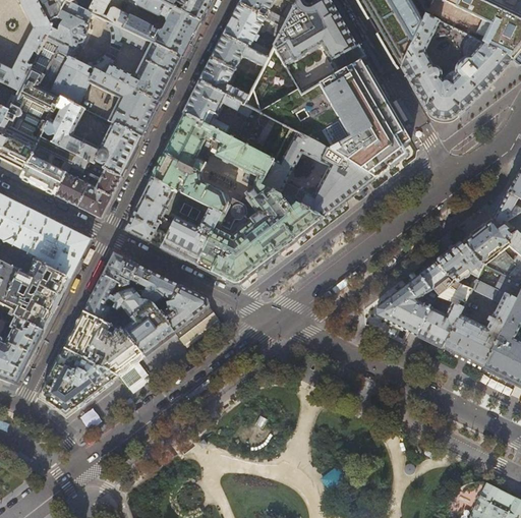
[(0,0),(0,78),(19,90),(33,64),(27,62),(34,49),(39,52),(46,38),(52,25),(38,0),(0,0)]
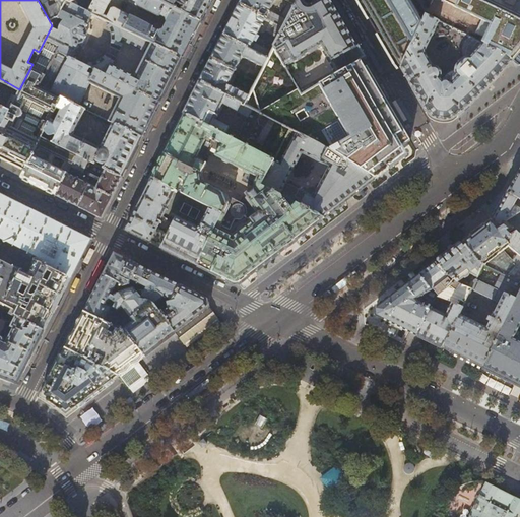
[(38,0),(52,25),(65,0),(38,0)]
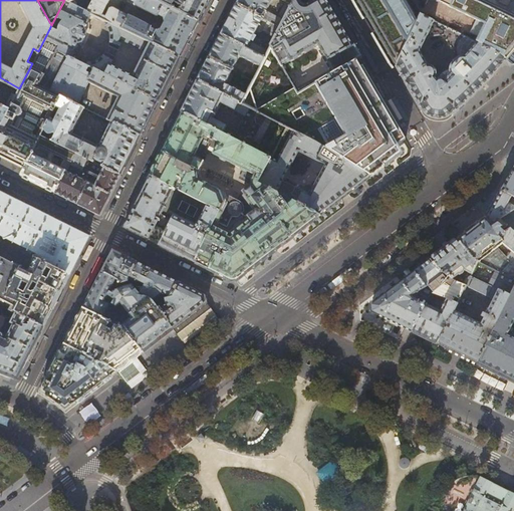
[(87,9),(77,4),(69,0),(64,0),(51,25),(45,37),(58,43),(56,48),(69,54),(72,47),(76,39),(78,40),(81,39),(86,30),(85,27),(83,26),(87,18),(87,17),(90,11),(86,9),(87,9)]
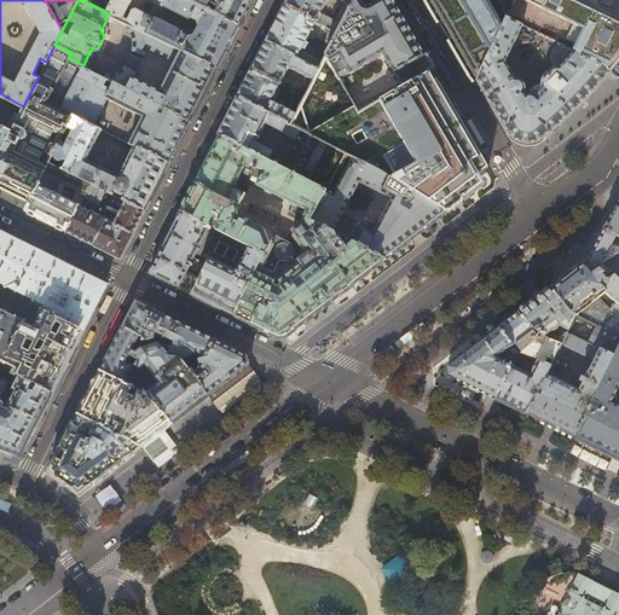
[(110,0),(105,11),(104,11),(109,13),(126,22),(217,67),(226,47),(238,23),(215,11),(207,6),(203,5),(194,0),(110,0)]
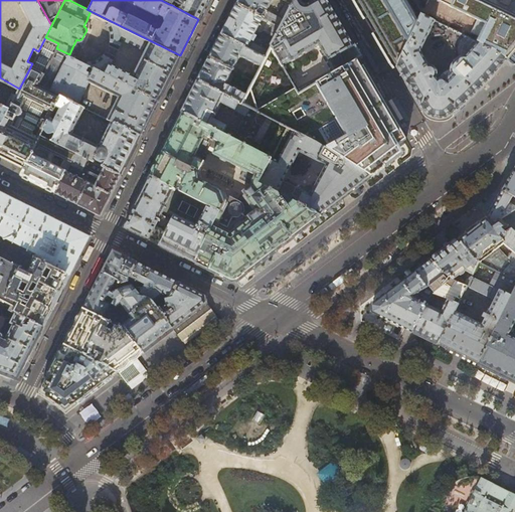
[(161,0),(169,4),(172,5),(174,1),(180,3),(181,4),(181,3),(182,3),(183,3),(179,9),(198,19),(206,2),(207,0),(161,0)]
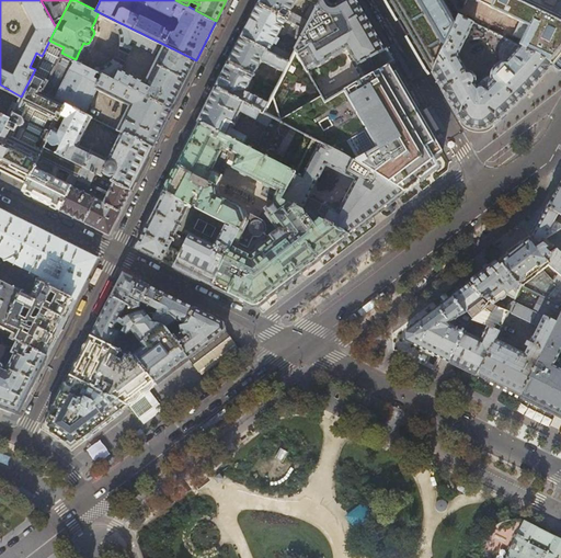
[(259,0),(258,2),(306,26),(316,4),(311,2),(306,13),(308,14),(307,16),(290,9),(290,8),(293,9),(294,6),(292,6),(293,2),(296,4),(298,0),(313,0),(318,2),(319,0),(259,0)]
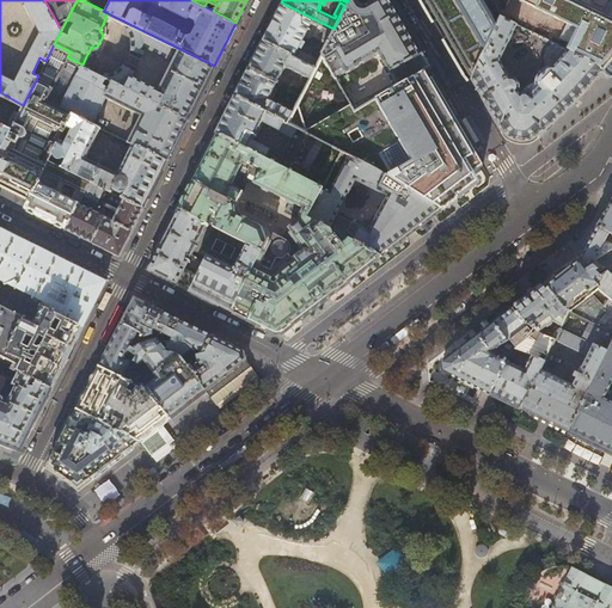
[(348,0),(347,2),(344,5),(334,29),(328,41),(326,42),(323,48),(322,51),(326,60),(336,54),(346,71),(347,71),(357,65),(359,62),(374,53),(380,63),(384,62),(390,72),(397,84),(423,68),(430,65),(422,50),(418,51),(391,6),(387,0),(368,0),(365,2),(363,2),(360,2),(359,1),(357,0),(348,0)]
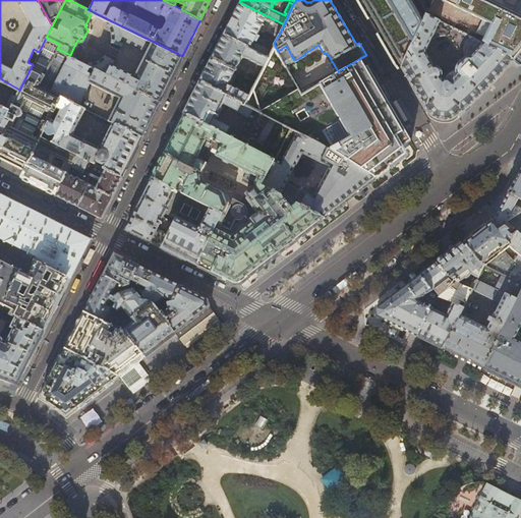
[(369,0),(385,24),(384,25),(403,60),(425,13),(425,12),(418,0),(369,0)]
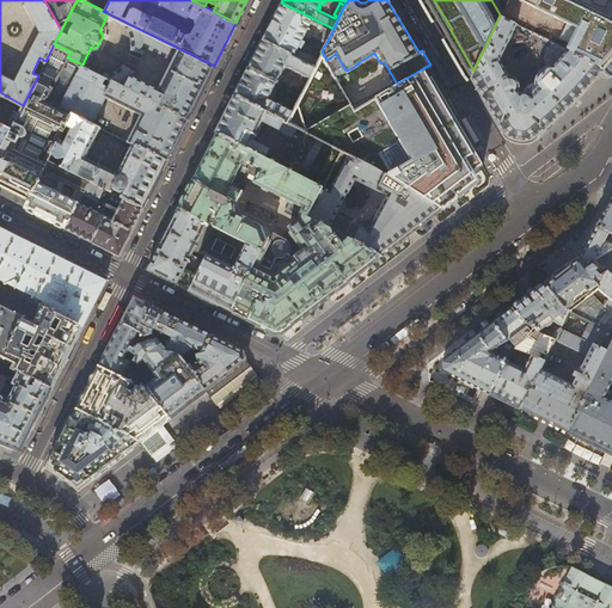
[(576,26),(567,47),(594,60),(603,68),(611,55),(611,16),(577,0),(524,0),(576,26)]
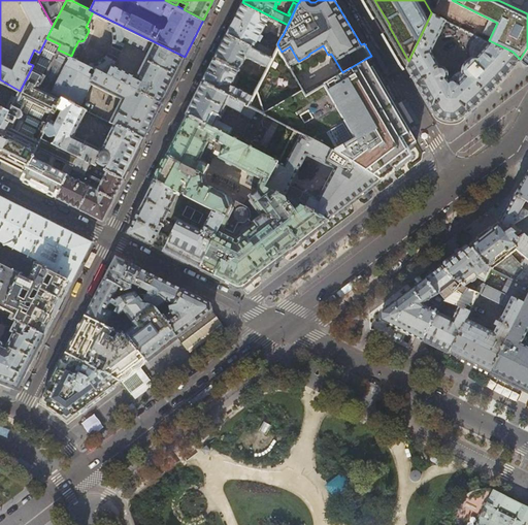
[(288,25),(242,2),(234,19),(227,34),(271,56),(276,46),(269,42),(266,38),(259,35),(263,28),(267,30),(269,29),(283,35),(288,25)]
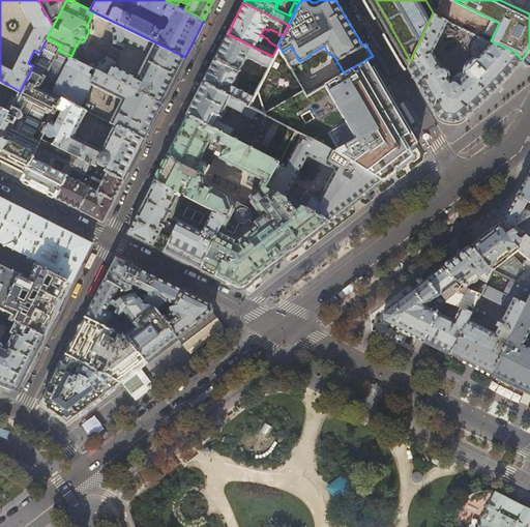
[(468,114),(488,95),(502,81),(522,59),(514,52),(491,40),(433,13),(410,61),(408,65),(417,81),(418,83),(418,84),(432,108),(434,110),(435,109),(436,111),(437,113),(438,115),(441,117),(442,118),(444,119),(446,119),(450,120),(452,120),(455,120),(458,119),(462,118),(464,116),(466,115),(467,113),(468,114)]
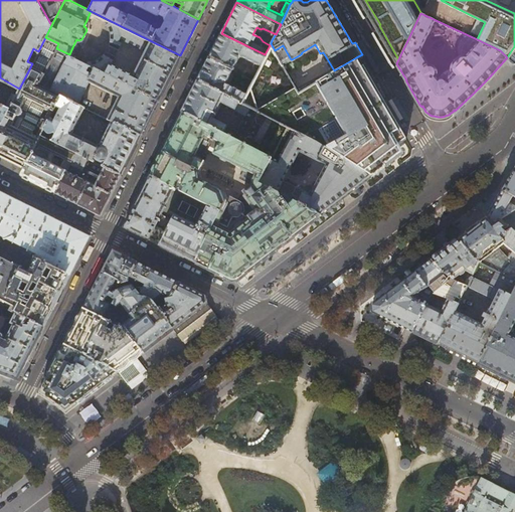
[(168,78),(180,55),(105,18),(106,19),(108,22),(109,25),(110,29),(111,32),(111,36),(110,42),(119,47),(123,38),(145,49),(133,74),(111,63),(115,54),(106,50),(104,53),(101,55),(97,58),(95,59),(91,60),(87,60),(82,61),(158,99),(168,78)]
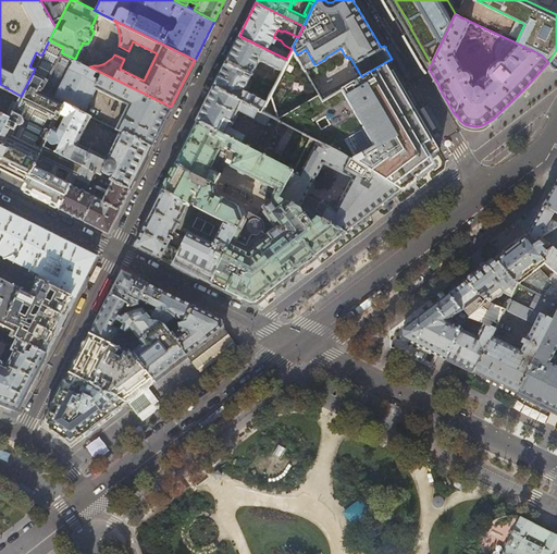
[(286,59),(239,36),(233,48),(226,60),(250,74),(259,58),(282,69),(286,59)]
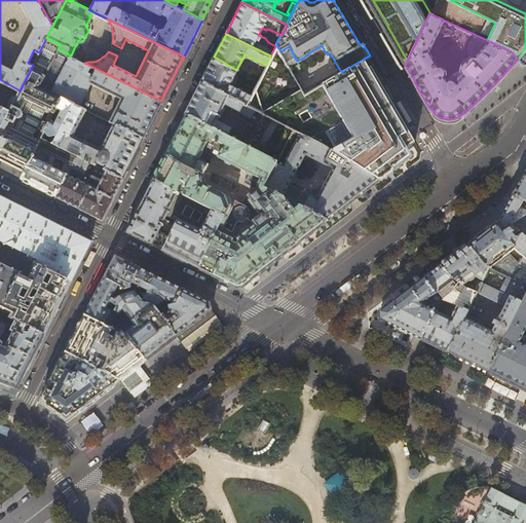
[(39,84),(58,49),(60,44),(46,38),(39,52),(33,65),(20,90),(9,110),(0,128),(0,157),(6,161),(25,170),(41,137),(45,129),(52,114),(57,107),(62,97),(39,84)]
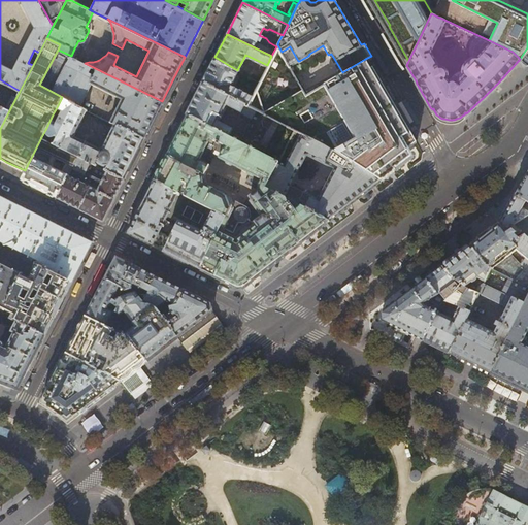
[(277,44),(276,46),(271,56),(267,65),(259,80),(256,86),(252,96),(248,104),(273,118),(301,132),(381,179),(398,166),(413,155),(411,152),(414,151),(417,138),(403,116),(397,106),(394,108),(365,59),(342,72),(305,94),(282,52),(277,44)]
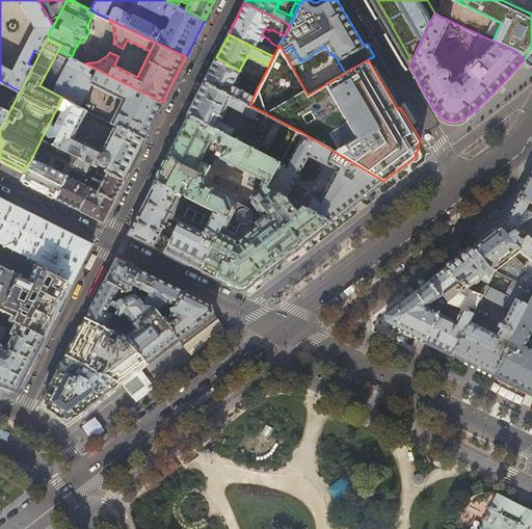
[(85,63),(72,56),(58,50),(40,85),(62,98),(80,106),(91,82),(123,98),(111,122),(115,124),(144,137),(154,121),(163,102),(85,63)]
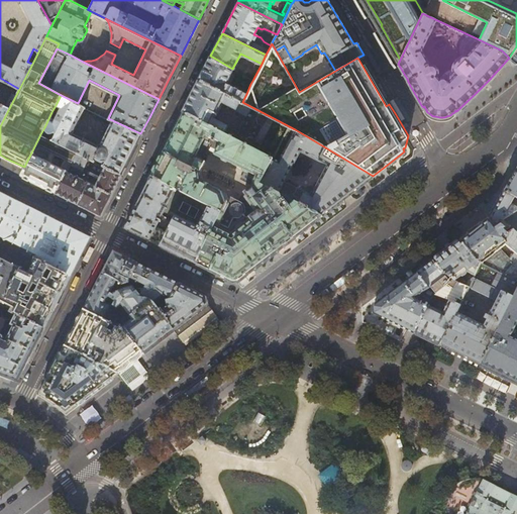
[(232,69),(210,56),(205,68),(199,79),(242,102),(246,94),(225,83),(232,69)]
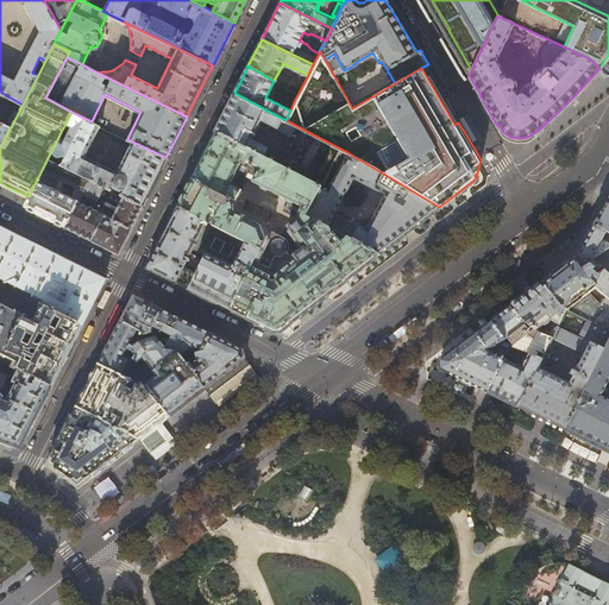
[(0,121),(11,127),(23,105),(0,92),(0,121)]
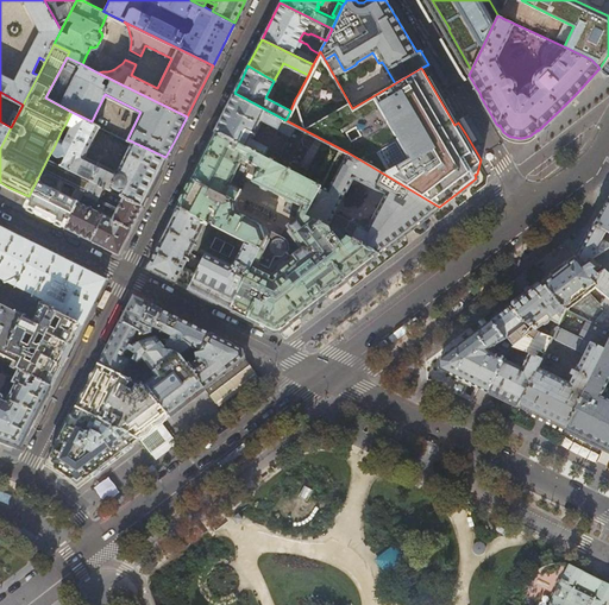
[(286,120),(234,93),(225,111),(215,131),(295,172),(300,164),(307,168),(318,147),(311,144),(315,136),(286,120)]
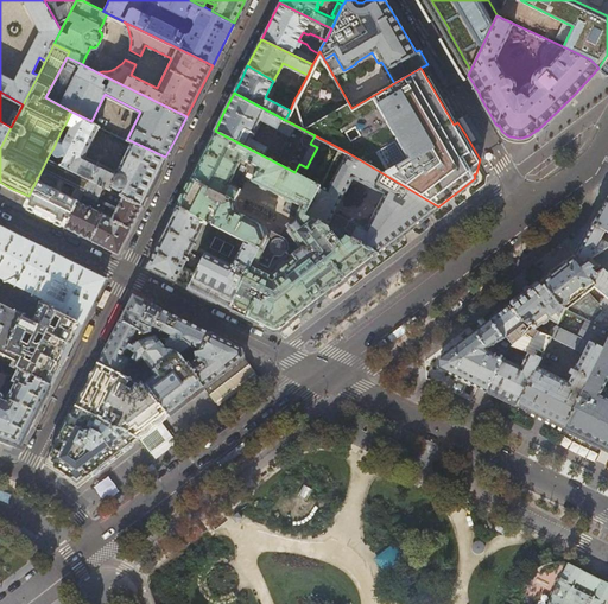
[(100,125),(92,121),(71,112),(65,124),(71,127),(67,134),(61,132),(52,150),(52,152),(54,153),(55,154),(56,156),(57,156),(58,157),(59,156),(62,156),(62,154),(65,157),(61,165),(90,178),(141,204),(153,180),(165,157),(132,141),(118,169),(115,170),(84,156),(100,125)]
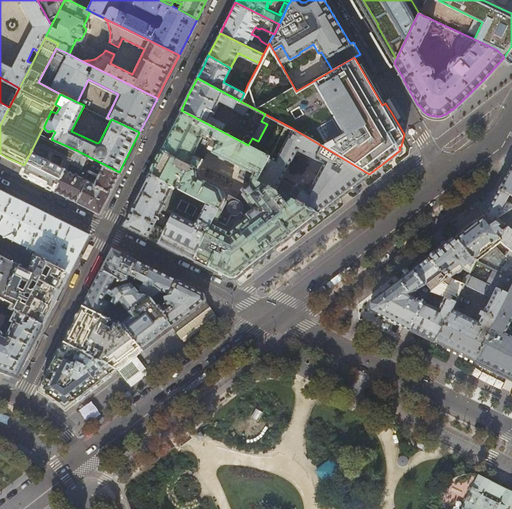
[(0,125),(9,107),(0,102),(0,125)]
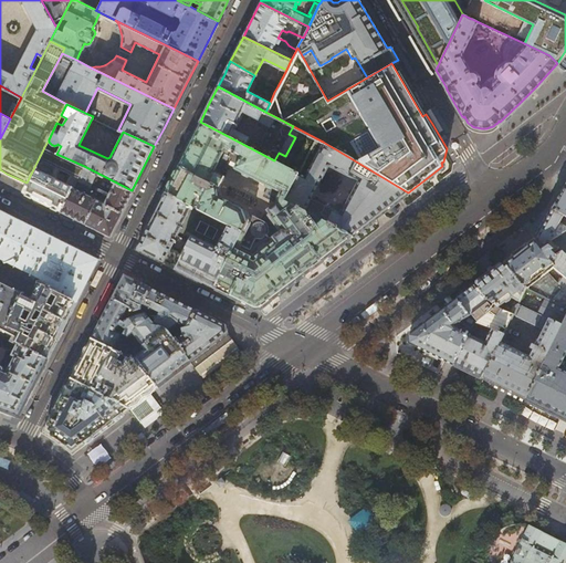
[(274,160),(200,122),(194,134),(184,154),(170,179),(165,190),(197,207),(241,229),(213,287),(234,296),(253,306),(255,306),(257,306),(259,306),(260,305),(263,312),(265,312),(286,295),(314,274),(357,241),(353,235),(283,199),(297,173),(274,160)]
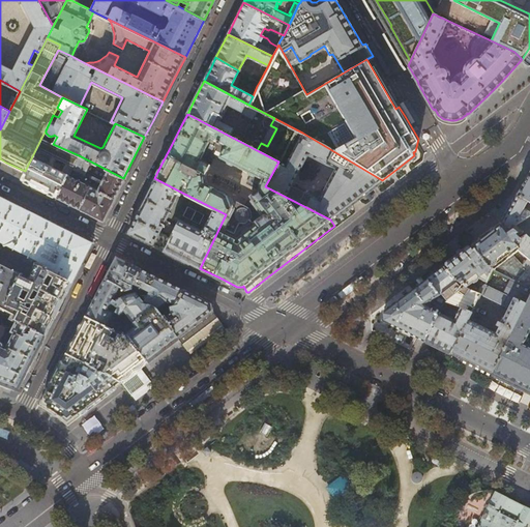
[(382,180),(302,133),(286,165),(278,160),(278,162),(265,186),(330,220),(341,211),(366,192),(382,180)]
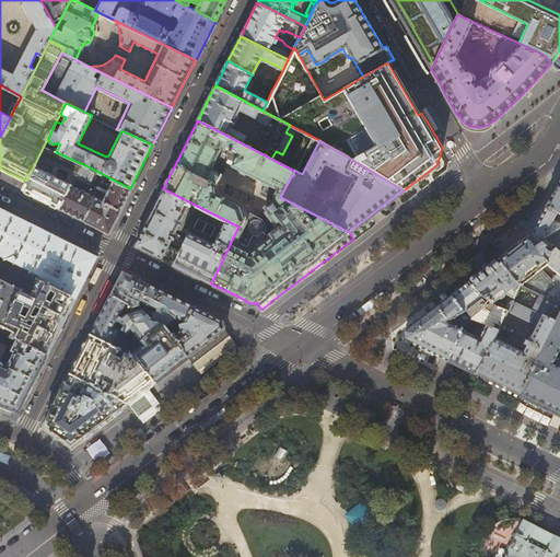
[(83,164),(56,152),(44,146),(26,181),(22,188),(41,198),(59,207),(72,184),(74,181),(83,164)]
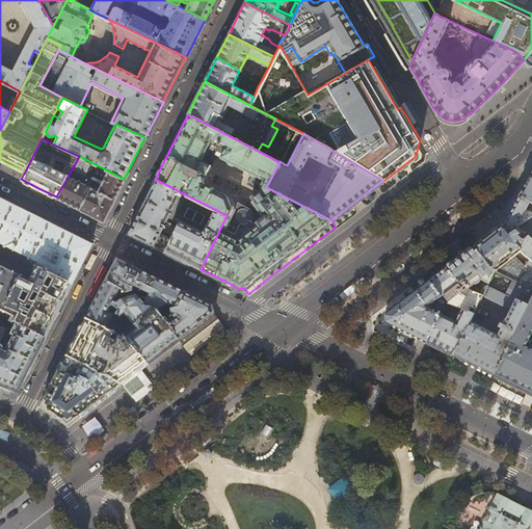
[(124,179),(79,156),(71,172),(83,178),(91,173),(94,174),(92,177),(102,182),(99,190),(69,175),(56,196),(77,207),(103,220),(114,199),(124,179)]
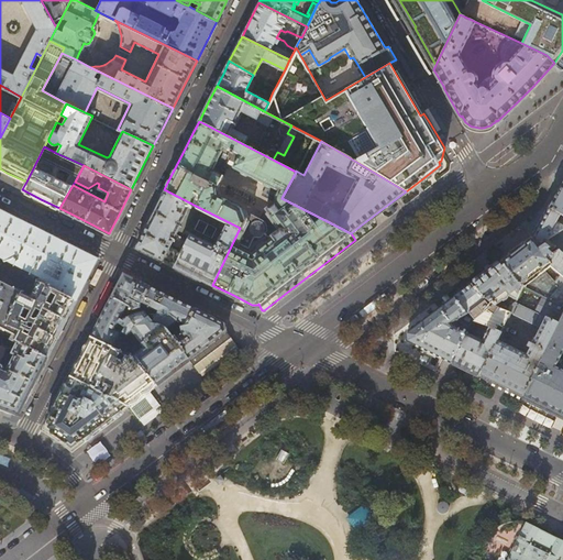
[(562,178),(561,183),(549,205),(562,212),(562,178)]
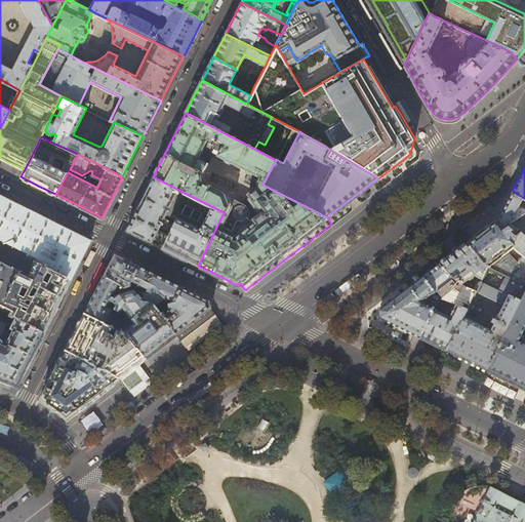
[(171,214),(183,192),(153,176),(139,203),(126,230),(145,239),(163,248),(170,234),(158,228),(166,212),(171,214)]
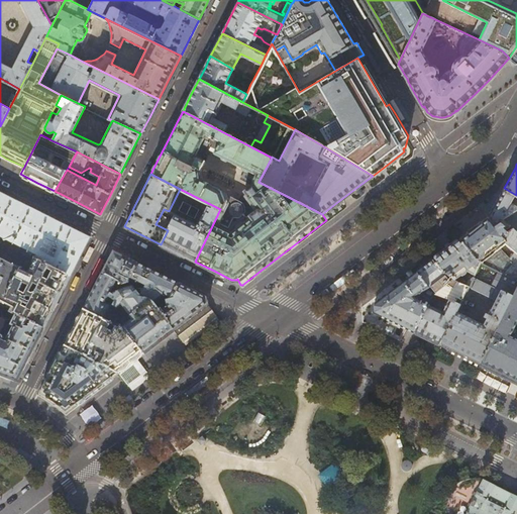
[(501,218),(516,207),(516,195),(504,188),(496,203),(488,216),(493,223),(501,218)]
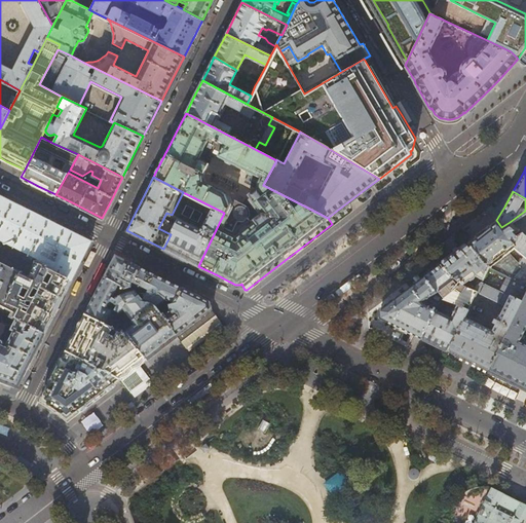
[(224,213),(183,192),(172,215),(172,216),(177,219),(176,222),(171,234),(163,249),(179,256),(198,266),(224,213)]
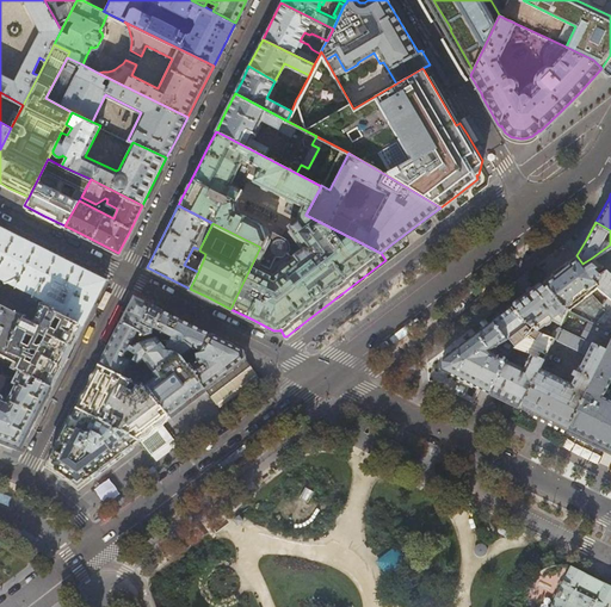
[(23,237),(0,225),(0,302),(11,308),(13,302),(0,295),(0,276),(25,289),(24,292),(31,296),(34,292),(44,298),(42,303),(82,323),(92,304),(105,279),(81,266),(23,237)]
